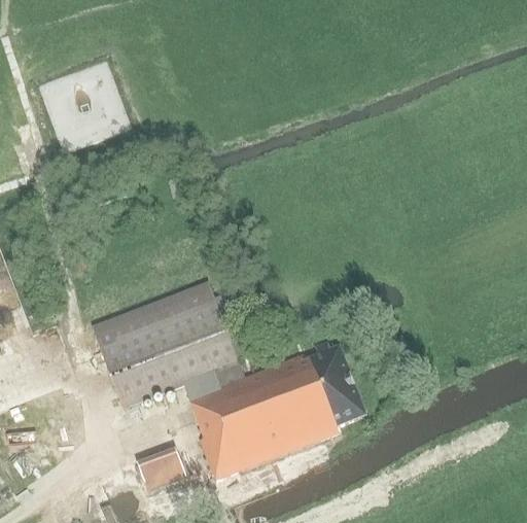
[(169,180),(173,199),(183,197),(179,178),(169,180)]
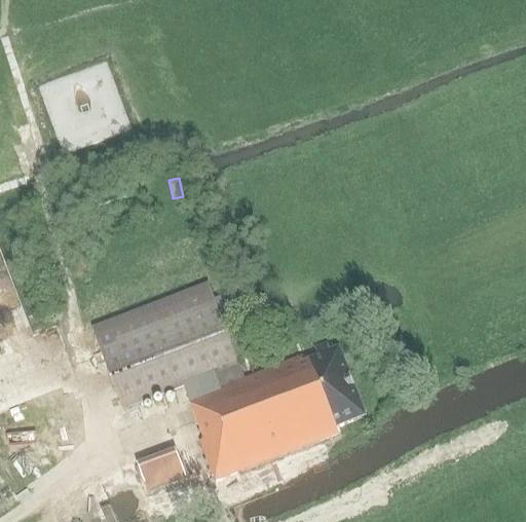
[(207,280),(91,324),(99,346),(122,411),(163,395),(184,386),(188,399),(245,377),(215,301),(207,280)]
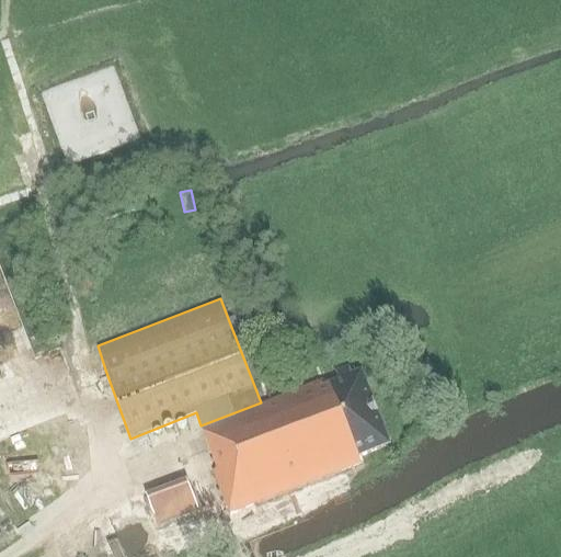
[(201,425),(199,427),(217,469),(214,470),(229,510),(230,513),(255,503),(363,459),(359,453),(390,441),(361,367),(351,372),(347,362),(335,366),(340,376),(322,384),(320,378),(261,402),(201,425)]
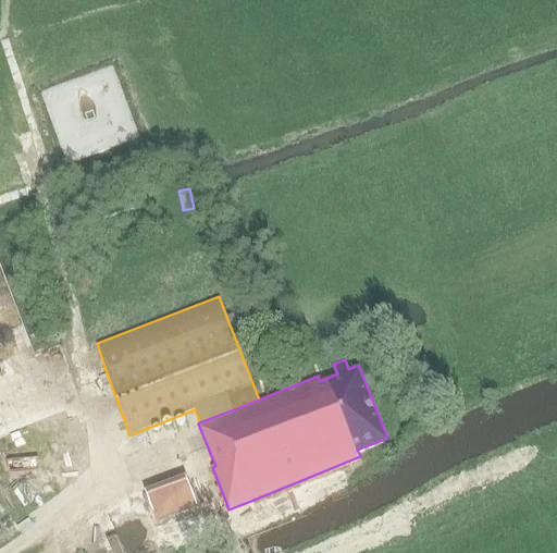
[(159,518),(199,503),(187,474),(148,489),(159,518)]
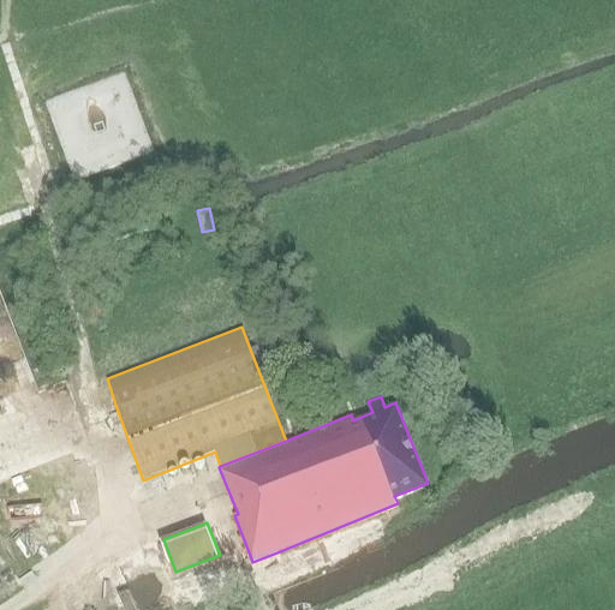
[(251,558),(246,561),(252,576),(284,563),(280,551),(252,562),(251,558)]
